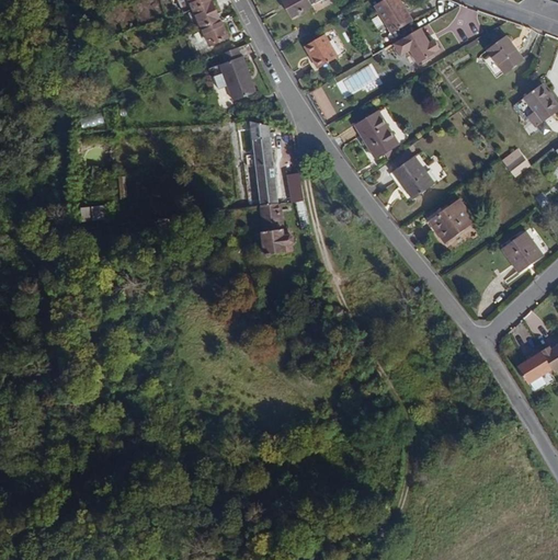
[(212,1),(211,0),(186,0),(190,8),(191,11),(212,1)]
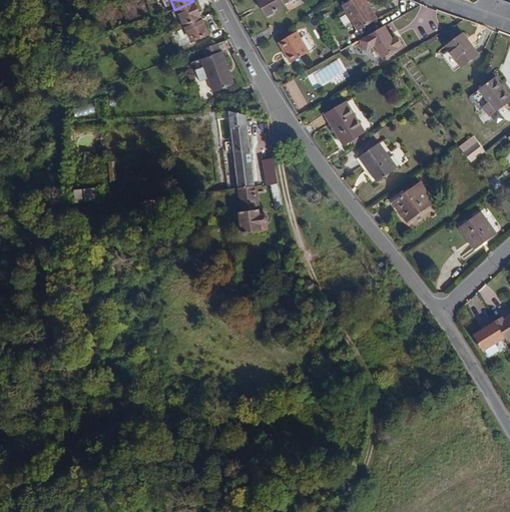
[(257,0),(265,16),(286,6),(284,3),(285,3),(288,3),(293,0),(257,0)]
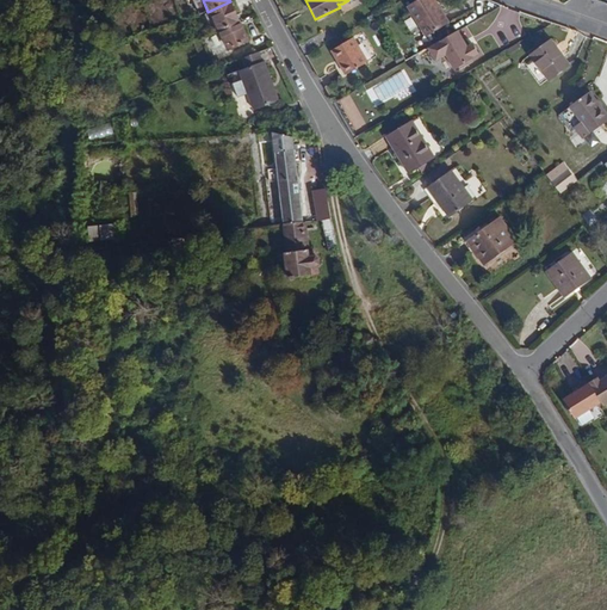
[(448,22),(435,0),(413,0),(404,6),(423,37),(448,22)]
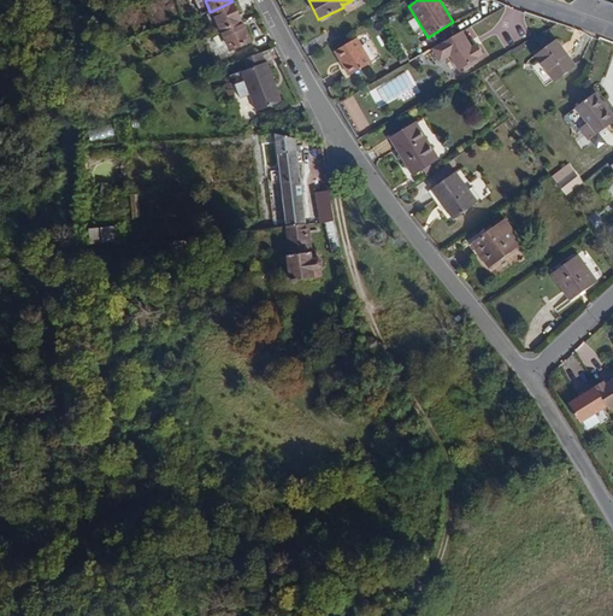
[(243,23),(233,1),(210,12),(218,28),(220,34),(243,23)]
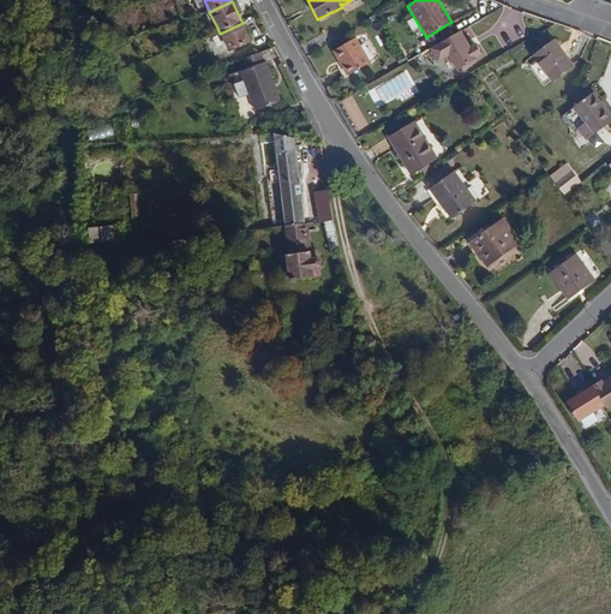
[(251,42),(243,23),(220,34),(229,53),(251,42)]
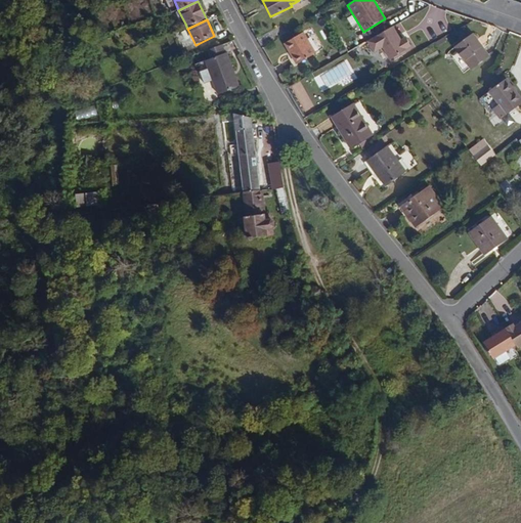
[(401,40),(392,25),(366,40),(373,51),(383,46),(390,58),(410,46),(405,37),(401,40)]
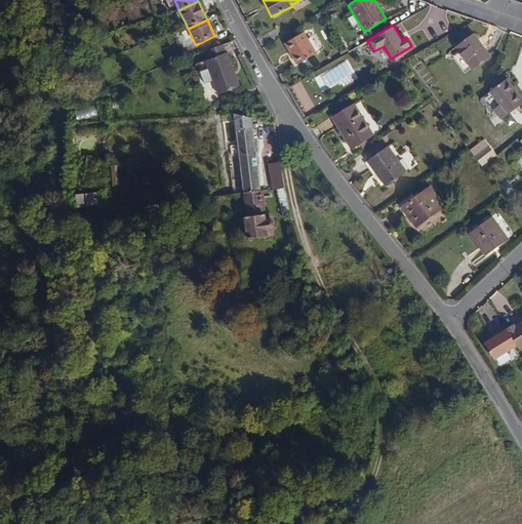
[(315,53),(303,31),(283,42),(295,65),(315,53)]
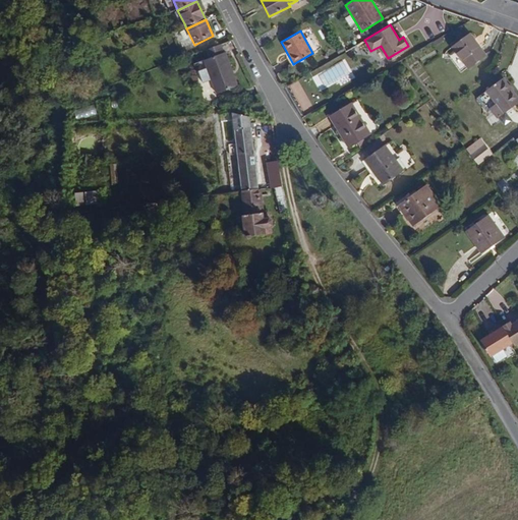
[(485,56),(470,33),(451,46),(466,69),(485,56)]
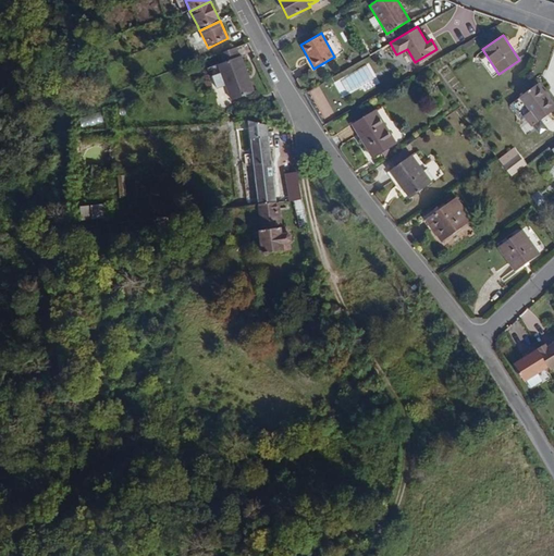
[(256,93),(242,54),(238,57),(235,48),(218,53),(221,62),(218,63),(232,101),(256,93)]
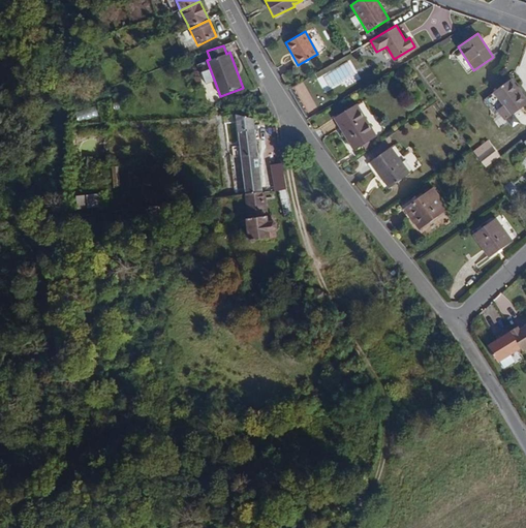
[(525,102),(525,99),(511,79),(494,90),(503,104),(509,114),(525,102)]
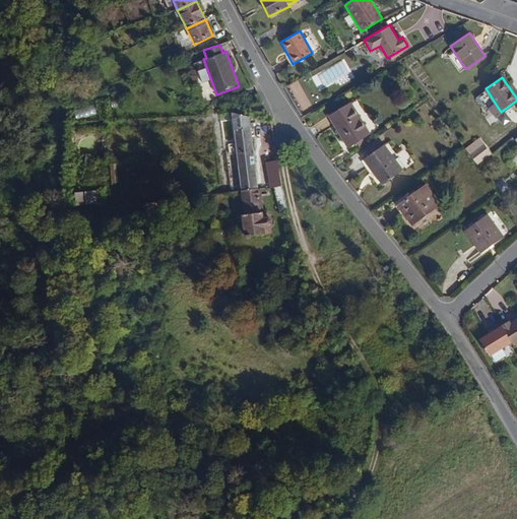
[(368,134),(347,102),(326,115),(346,147),(368,134)]
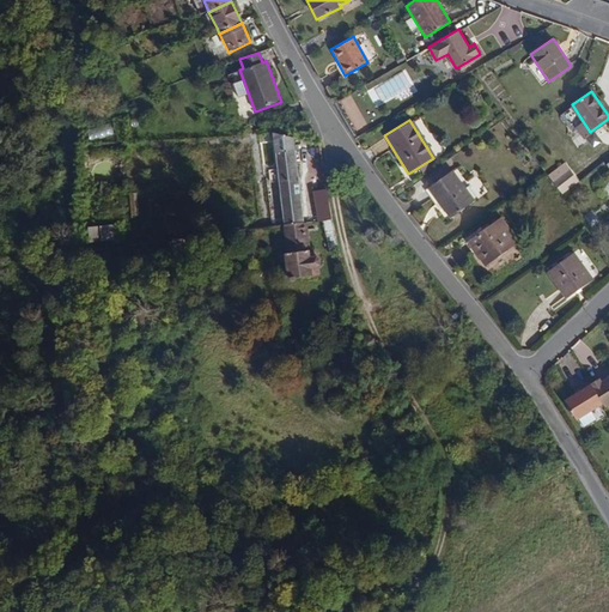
[(590,132),(583,121),(576,126),(583,137),(590,132)]
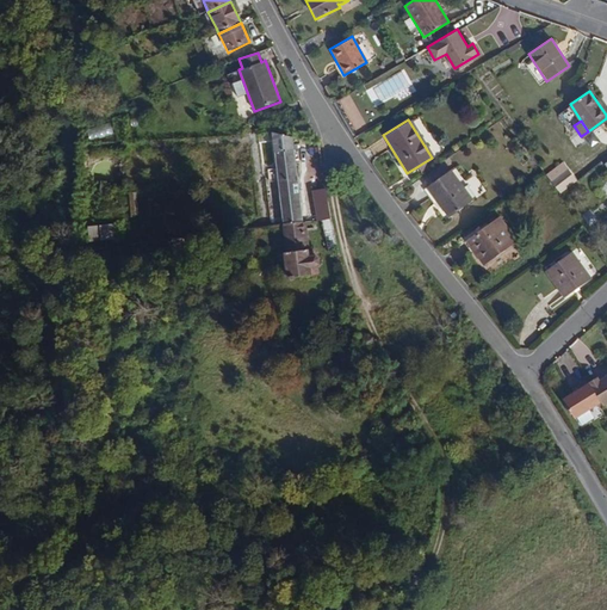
[(301,221),(292,137),(271,133),(282,223),(301,221)]
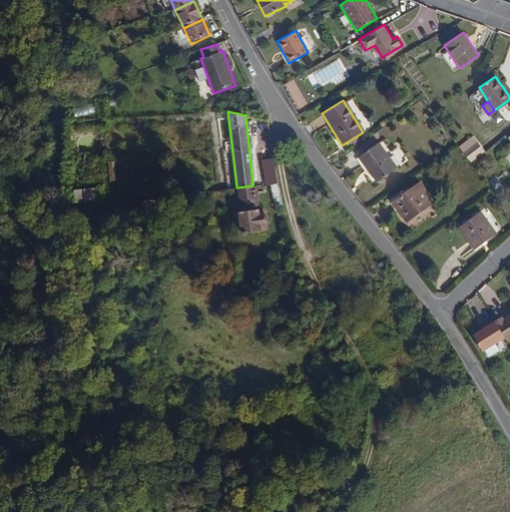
[(482,150),(470,134),(456,145),(468,161),(482,150)]
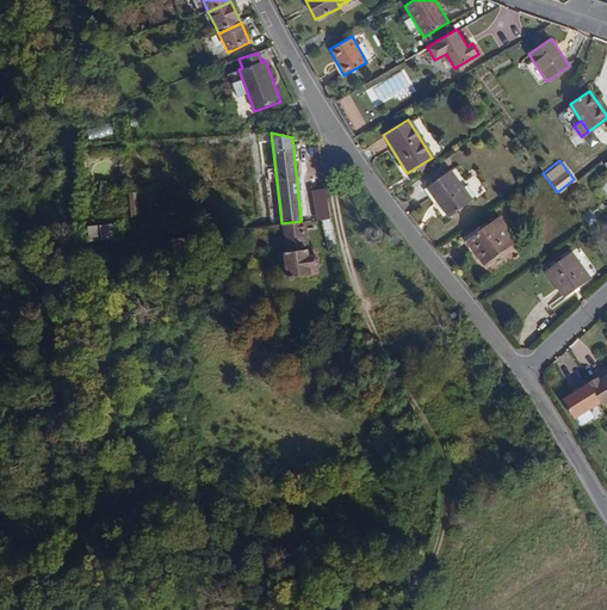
[(471,201),(450,171),(426,186),(447,217),(471,201)]
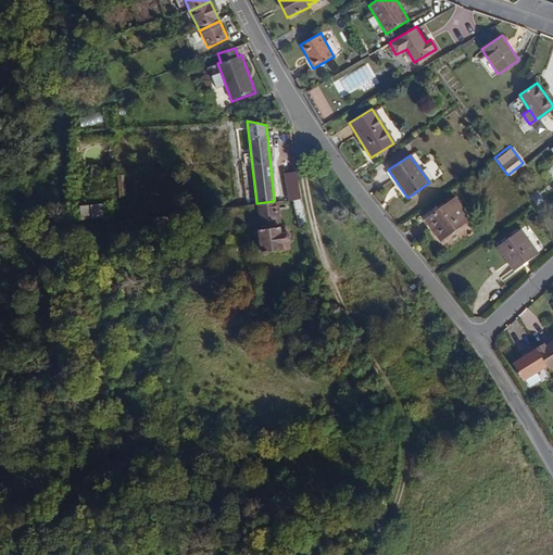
[(418,166),(428,179),(438,171),(429,159),(418,166)]
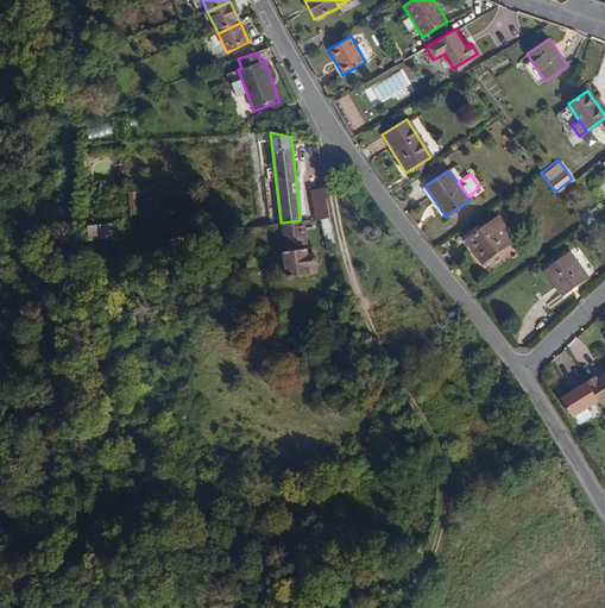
[(308,189),(314,219),(327,218),(322,188),(308,189)]
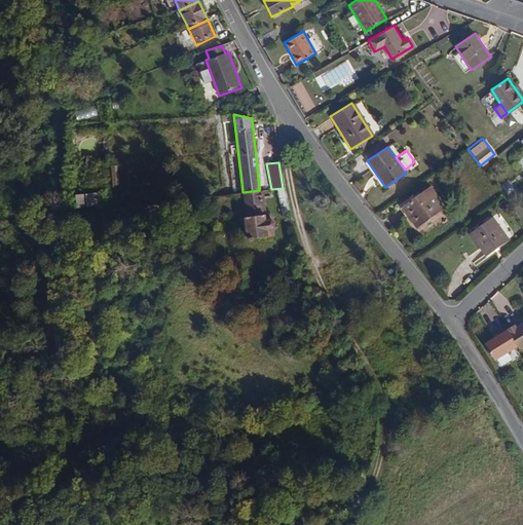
[(416,229),(446,208),(431,186),(401,208),(416,229)]
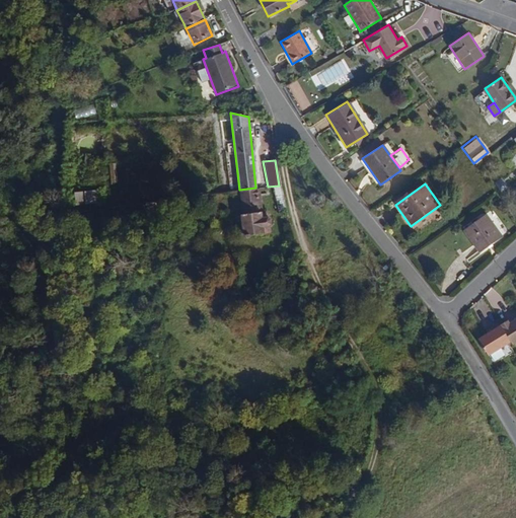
[(258,213),(255,188),(239,190),(244,235),(260,234),(260,233),(270,232),(269,219),(263,219),(262,212),(258,213)]
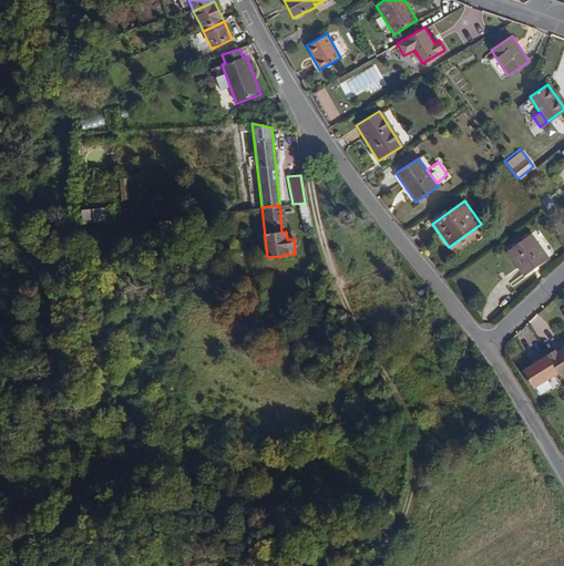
[(105,222),(103,207),(79,212),(81,225),(105,222)]
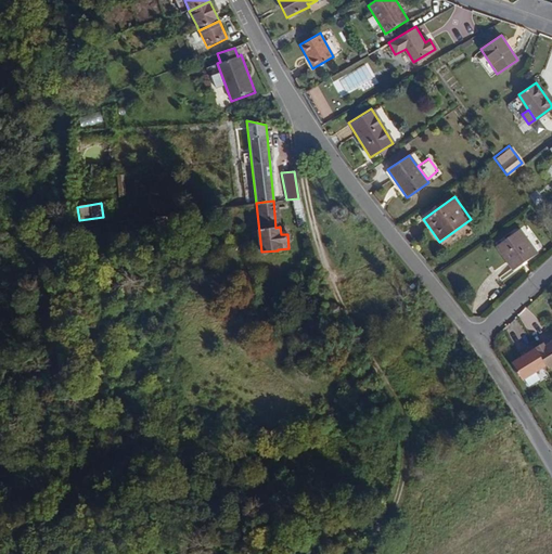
[(536,253),(518,228),(493,245),(511,270),(536,253)]
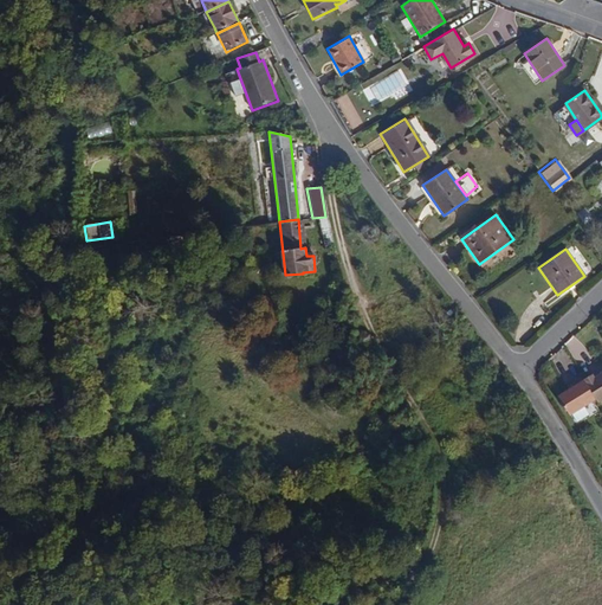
[(596,401),(601,398),(601,373),(595,378),(593,374),(583,379),(595,398),(596,401)]
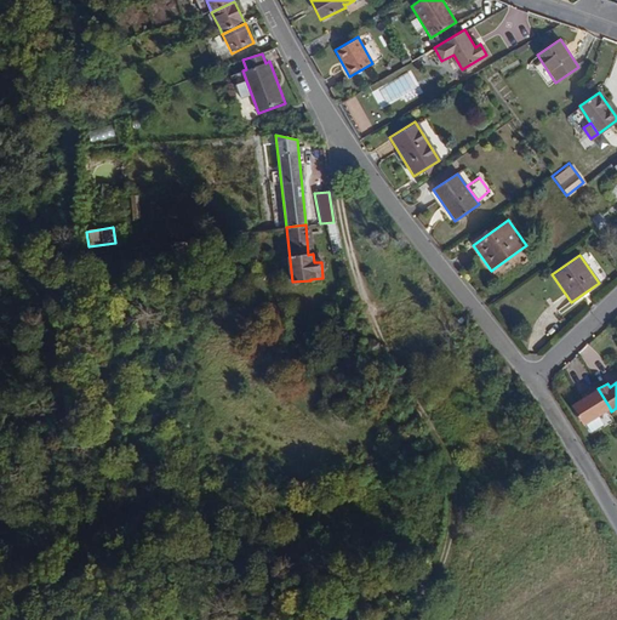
[(610,408),(598,388),(571,405),(583,424),(610,408)]
